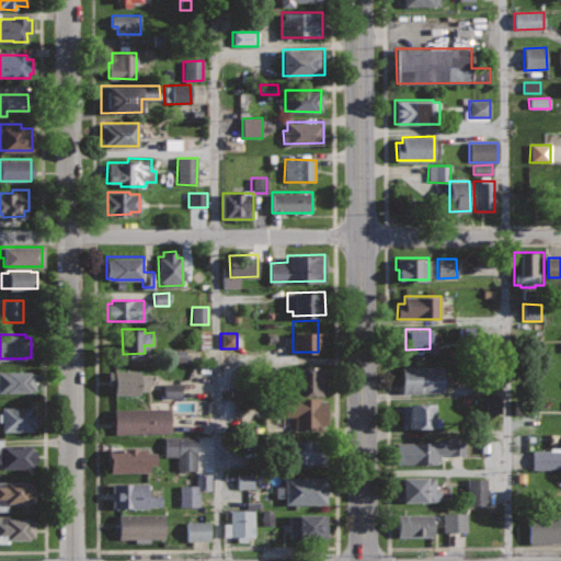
[(168,362),(189,362),(190,351),(168,351),(168,362)]
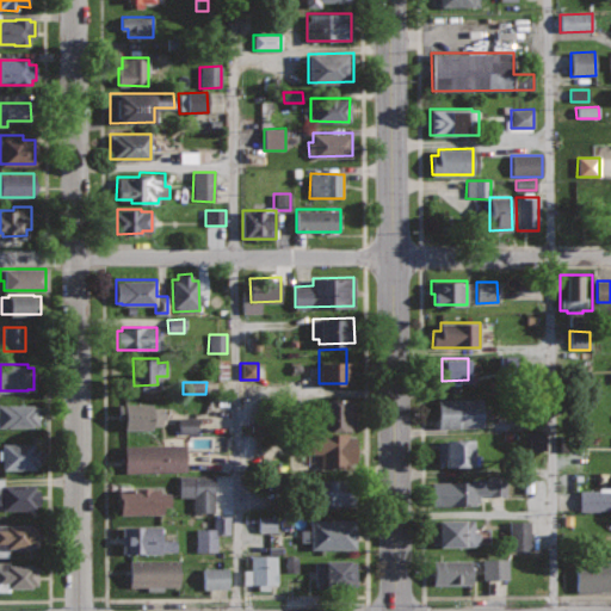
[(350,397),(309,399),(309,431),(355,430),(353,402),(350,402),(350,397)]
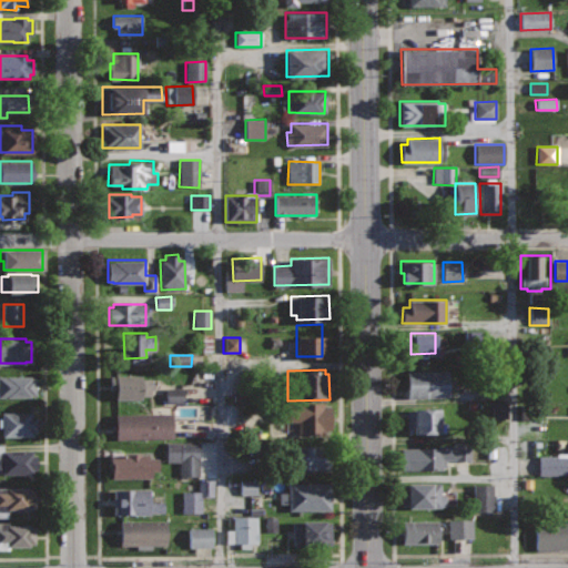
[(447,369),(406,369),(407,396),(448,396),(447,369)]
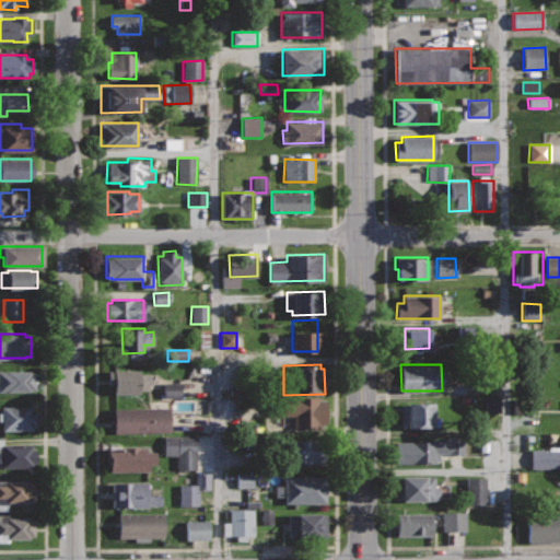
[(139,370),(107,370),(107,384),(114,384),(114,393),(140,393),(140,389),(149,389),(149,373),(139,373),(139,370)]
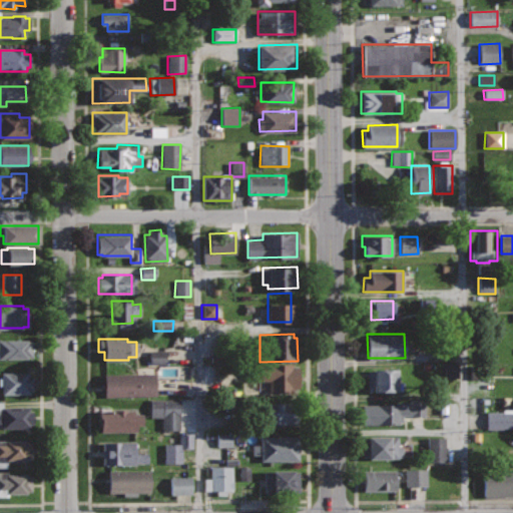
[(28,340),(0,340),(0,358),(28,358),(28,357),(32,357),(32,341),(28,341),(28,340)]
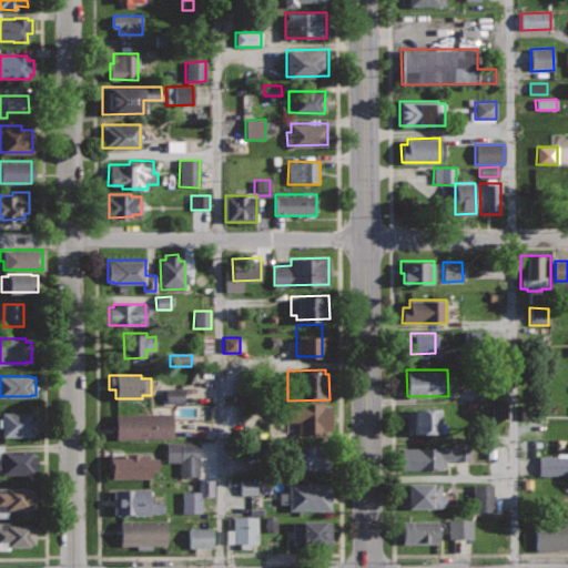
[(183,404),(183,388),(164,388),(165,404),(183,404)]
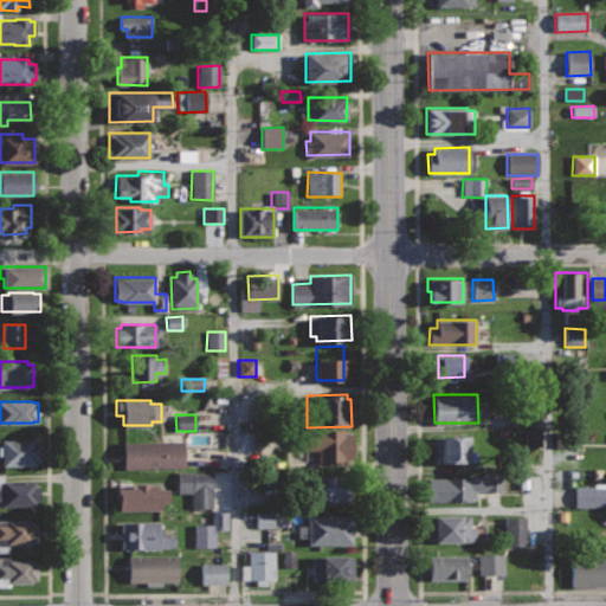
[(345,430),(300,430),(300,450),(317,450),(317,463),(354,463),(353,433),(345,433),(345,430)]
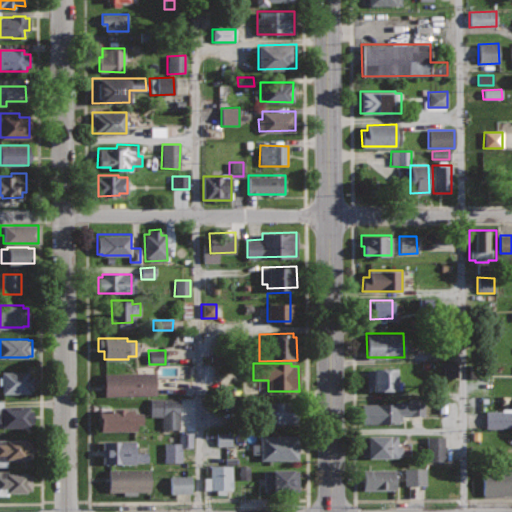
[(457,378),(457,364),(443,363),(443,378),(457,378)]
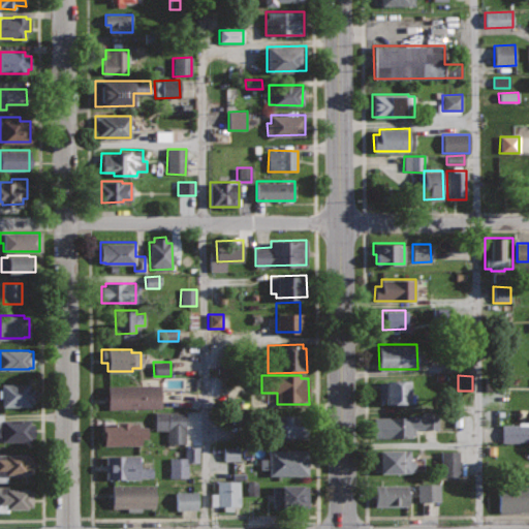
[(409,381),(379,381),(378,404),(409,404),(409,381)]
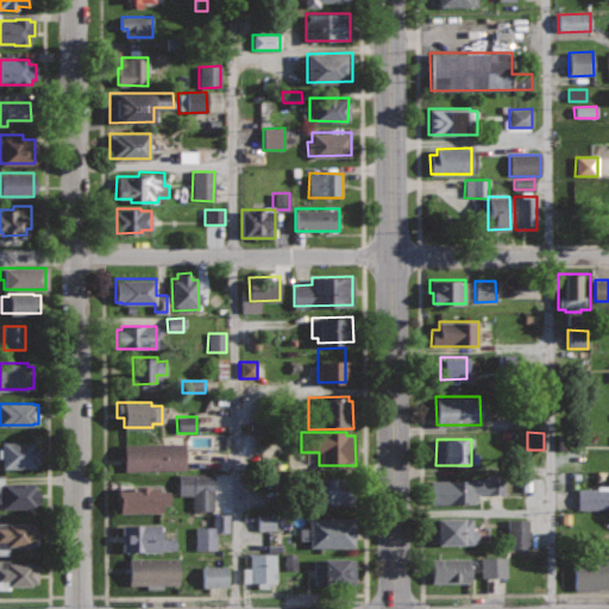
[(35,440),(2,441),(2,466),(33,465),(33,462),(41,460),(39,447),(35,447),(35,440)]
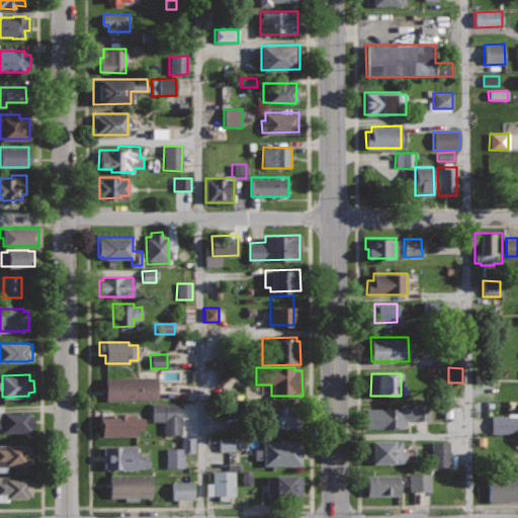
[(157,376),(105,377),(105,400),(158,399),(157,376)]
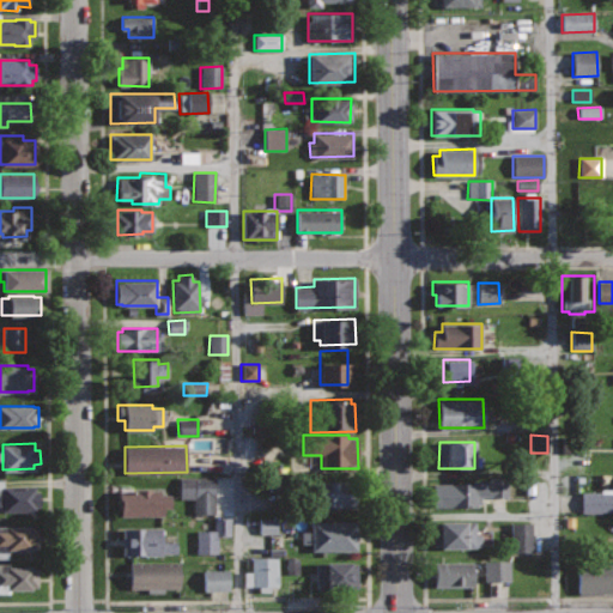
[(214,478),(178,478),(178,499),(193,501),(193,515),(214,515),(214,478)]
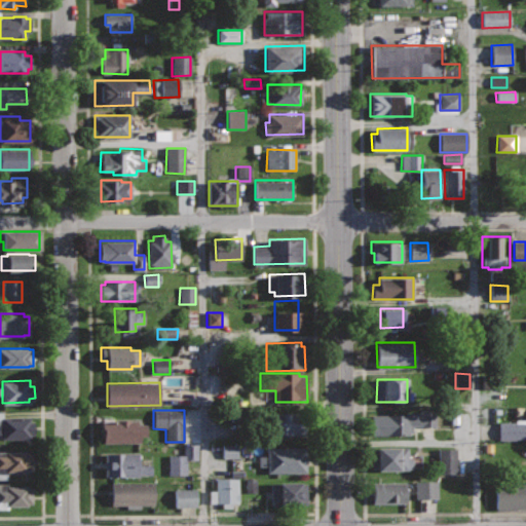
[(437,410),(420,410),(420,411),(406,412),(406,414),(372,415),(372,434),(412,434),(412,424),(421,424),(421,426),(437,425),(437,410)]
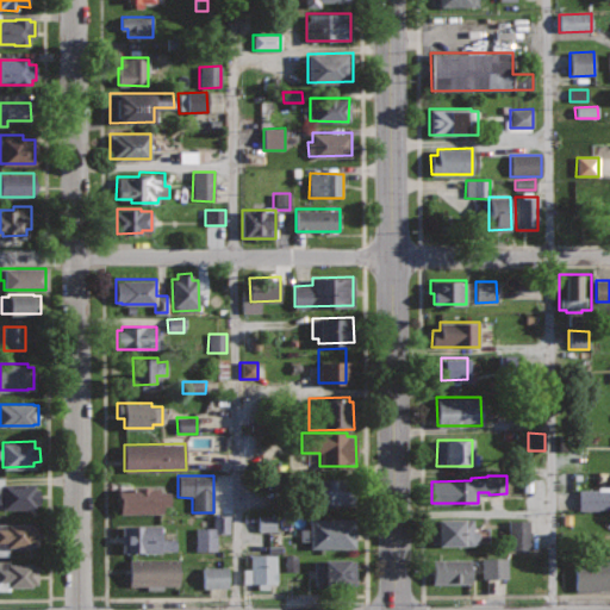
[(352,479),(313,479),(313,504),(358,504),(358,491),(352,491),(352,479)]
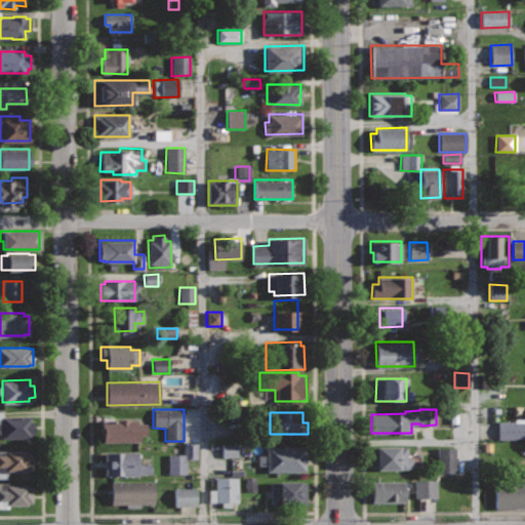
[(30,415),(2,416),(2,422),(0,422),(0,433),(2,433),(2,438),(30,437),(30,433),(33,433),(33,419),(30,419),(30,415)]
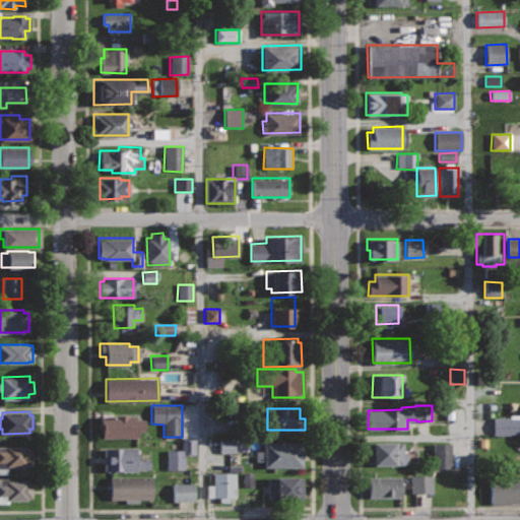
[(519,414),(509,414),(509,418),(496,418),(496,434),(519,434),(519,414)]
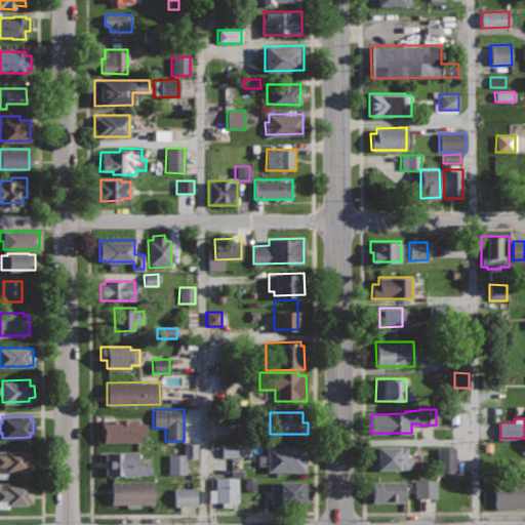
[(136,419),(103,419),(103,441),(140,442),(140,435),(147,435),(147,421),(136,421),(136,419)]
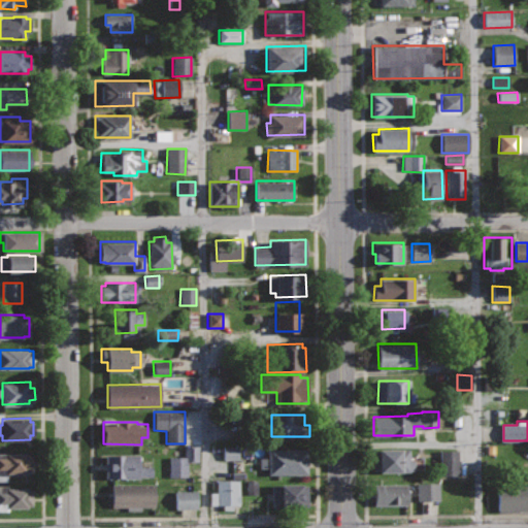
[(198,447),(184,447),(184,457),(168,458),(168,477),(187,477),(187,463),(198,462),(198,447)]
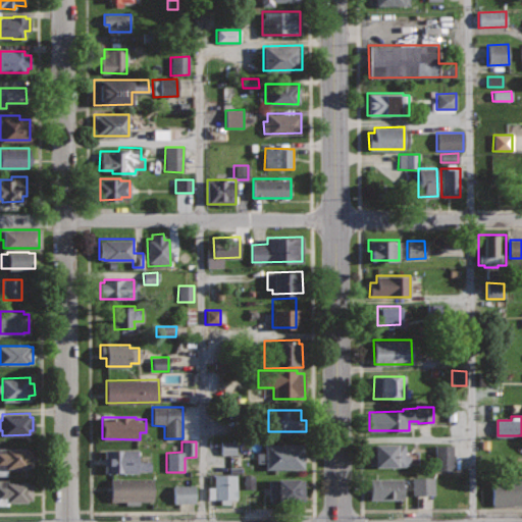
[(220,455),(237,454),(237,441),(220,441),(220,455)]
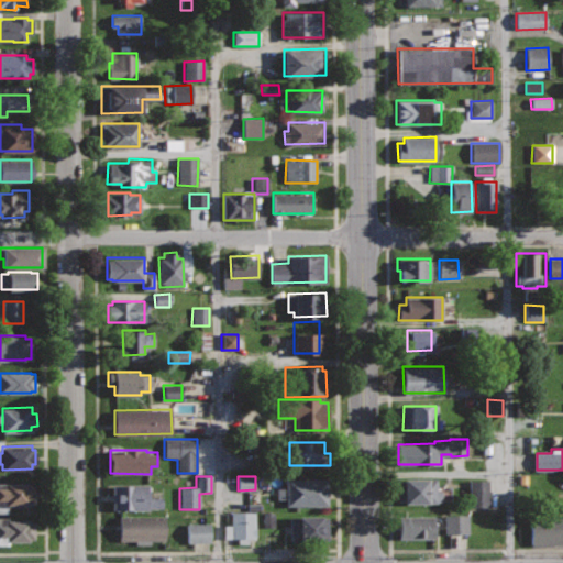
[(437,477),(397,478),(397,504),(441,504),(441,489),(438,490),(437,477)]
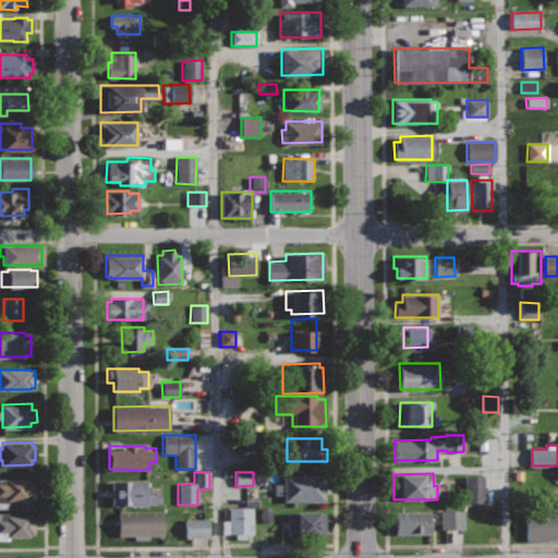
[(326,474),(283,474),(283,483),(275,483),(275,495),(283,495),(283,500),(326,500),(326,474)]
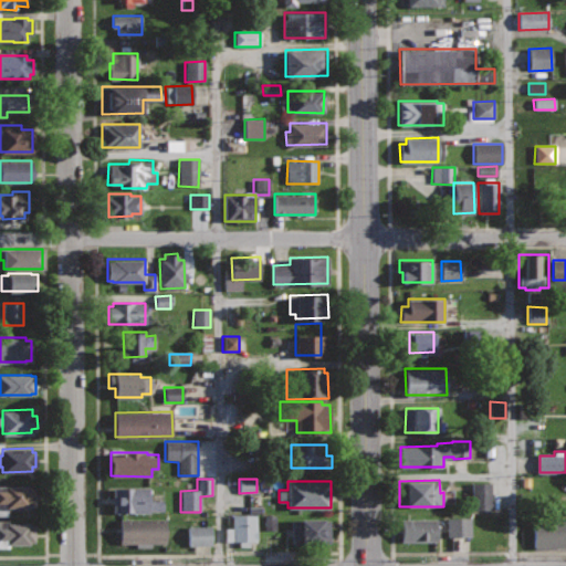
[(490,483),(471,483),(472,511),(491,511),(490,483)]
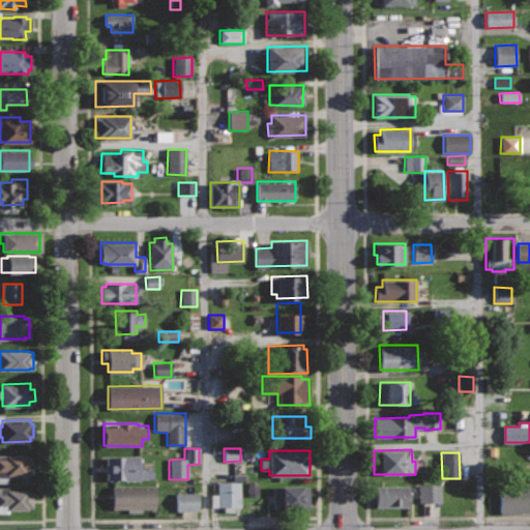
[(27,454),(0,454),(0,482),(8,482),(8,474),(26,474),(26,472),(31,472),(31,457),(27,457),(27,454)]
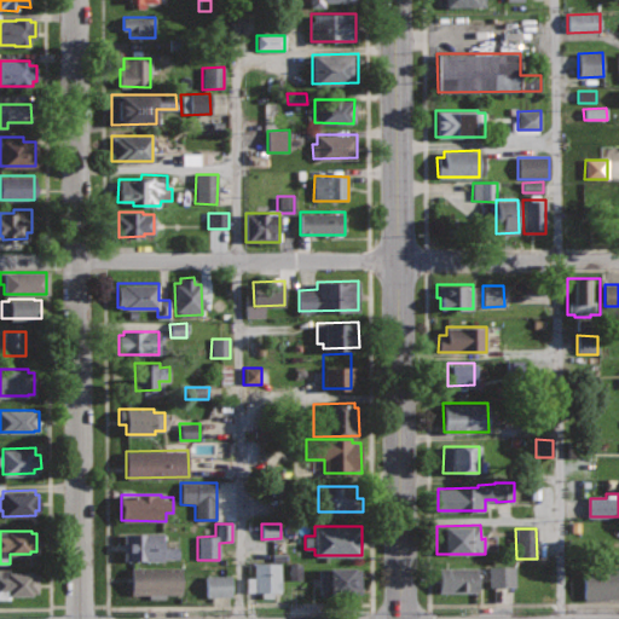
[(165,532),(123,532),(123,559),(183,560),(183,545),(165,545),(165,532)]
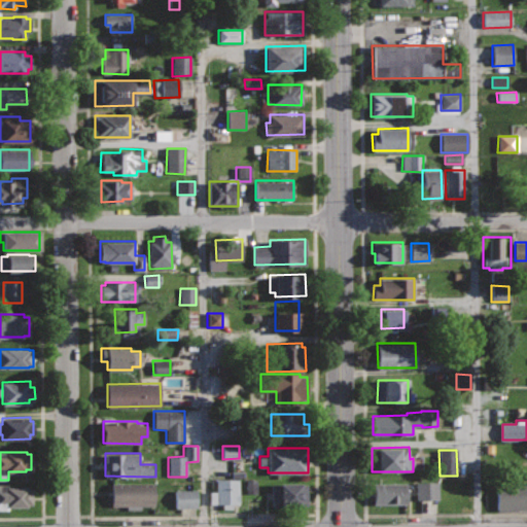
[(239,479),(216,479),(216,492),(210,492),(210,502),(222,502),(222,507),(234,507),(234,503),(239,503),(239,479)]
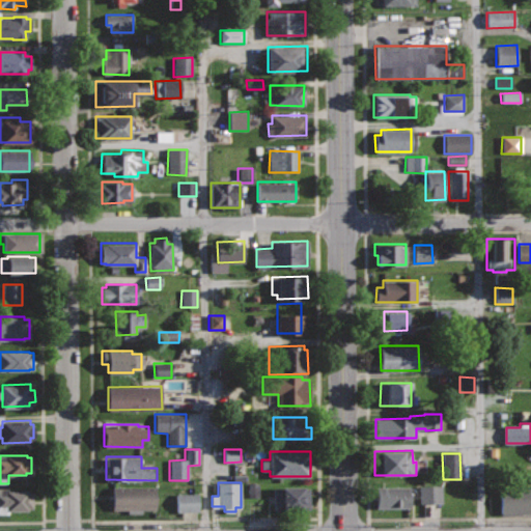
[(247,497),(257,497),(258,484),(247,483),(247,497)]
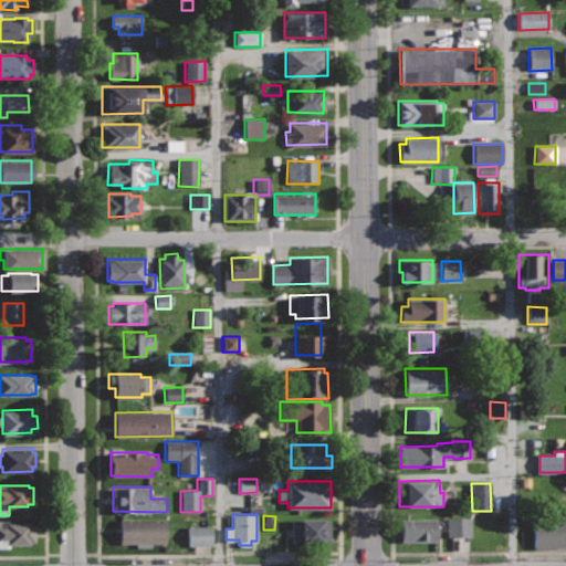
[(565,517),(534,519),(535,547),(565,546),(565,517)]
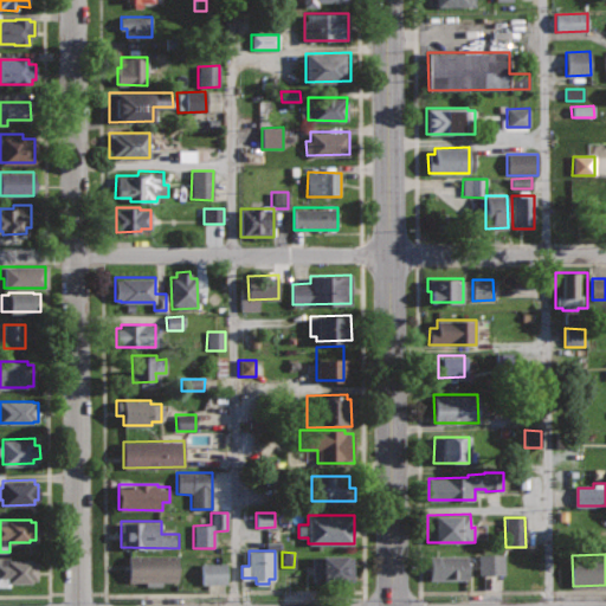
[(178,555),(129,555),(129,581),(178,581),(178,555)]
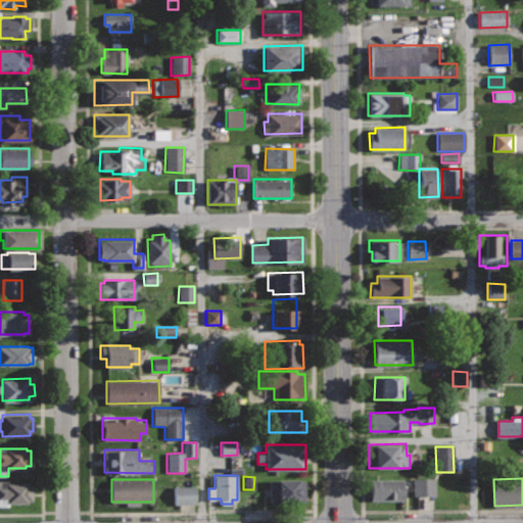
[(304,479),(269,479),(269,504),(304,503),(304,479)]
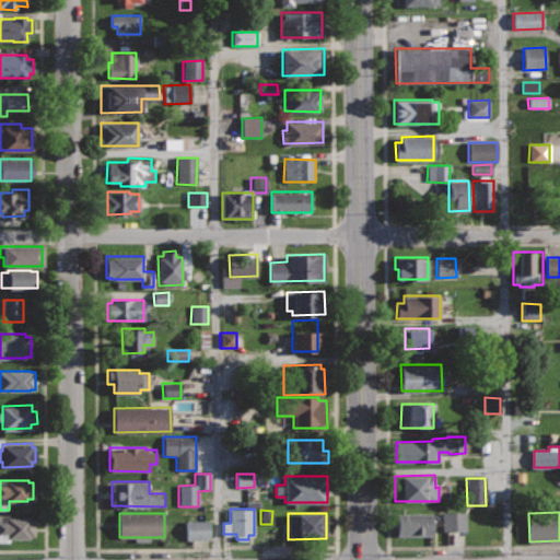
[(432,513),(397,513),(397,535),(432,535),(432,513)]
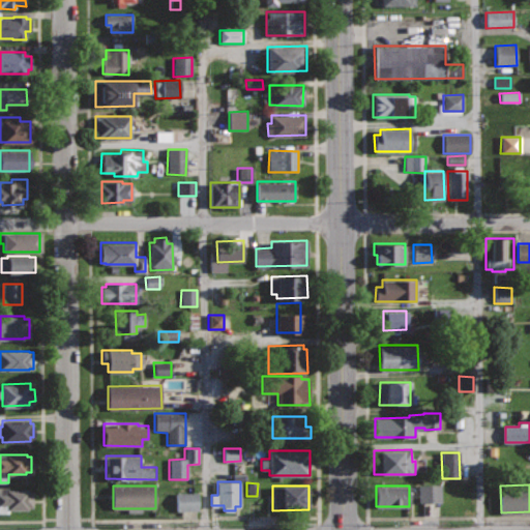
[(440,486),(418,486),(418,504),(440,503),(440,486)]
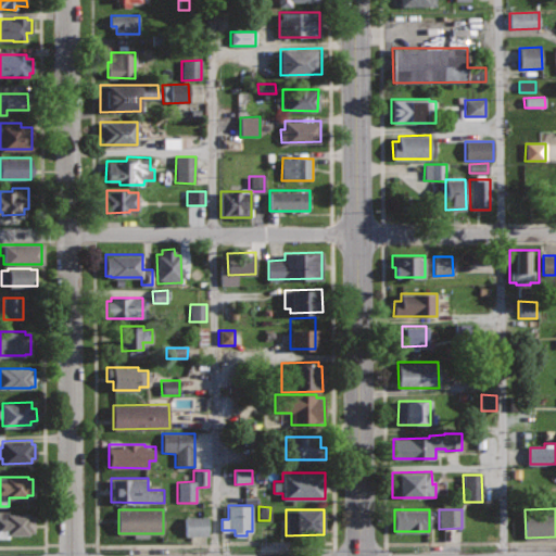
[(29,513),(5,513),(7,518),(0,518),(0,536),(8,536),(8,534),(29,534),(29,532),(35,531),(34,515),(29,515),(29,513)]
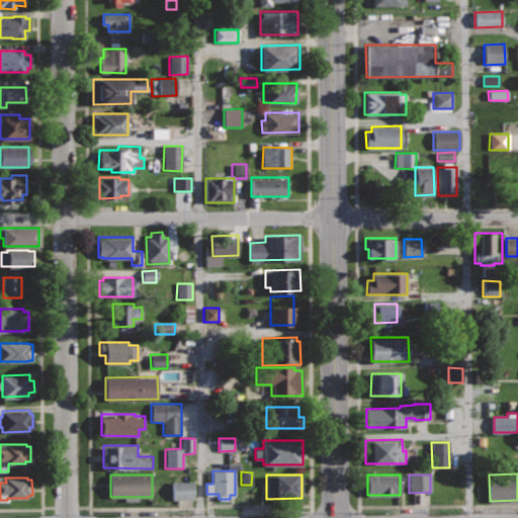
[(171,483),(172,501),(193,500),(193,482),(171,483)]
